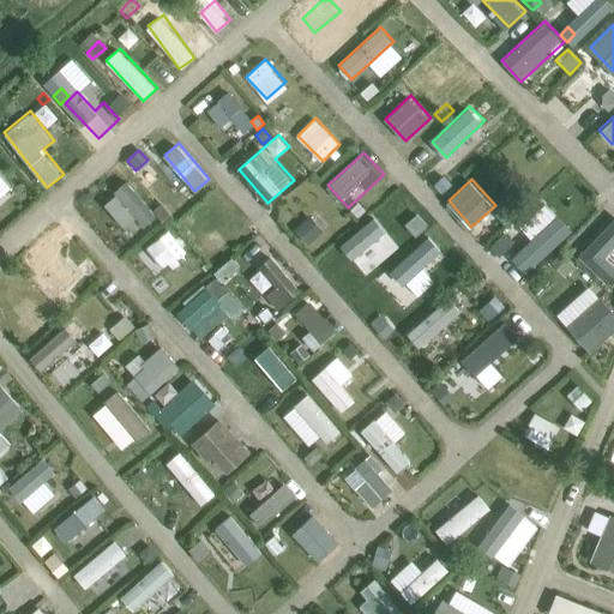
[(169,215),(161,205),(152,211),(161,222),(169,215)]
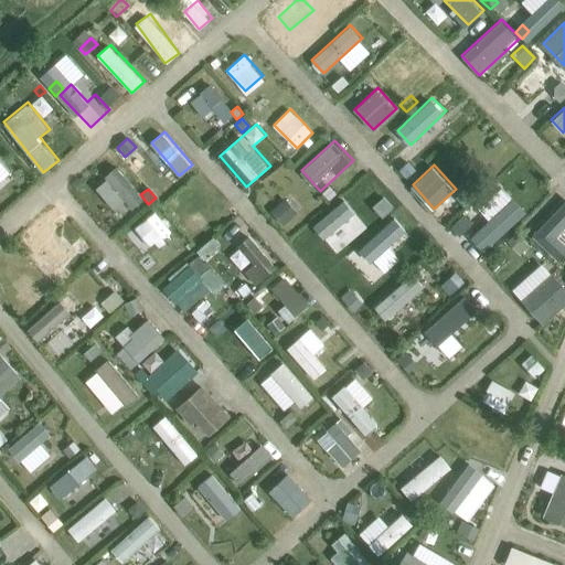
[(464,192),(456,199),(464,205),(470,199),(464,192)]
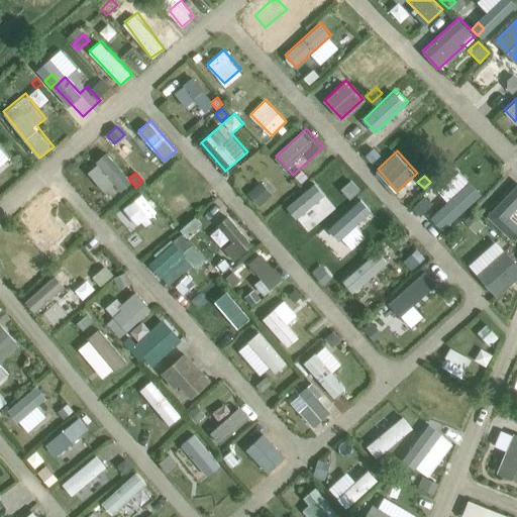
[(330,210),(358,188),(350,178),(322,200),(330,210)]
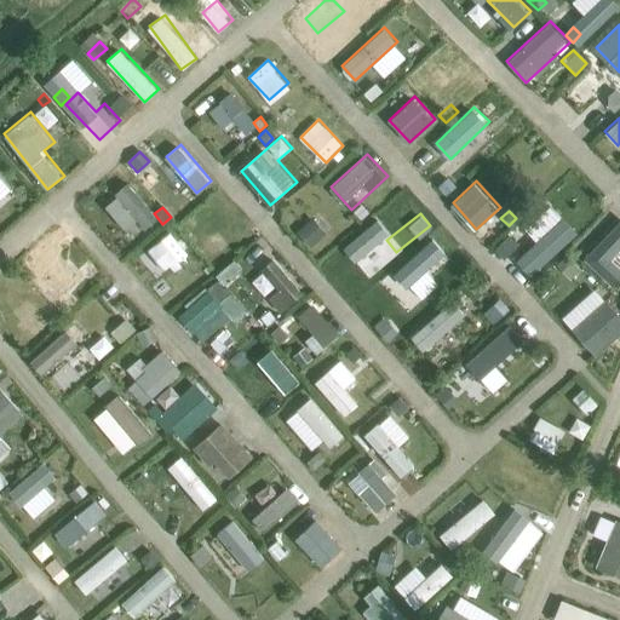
[(619,218),(584,258),(612,283),(619,274),(619,218)]
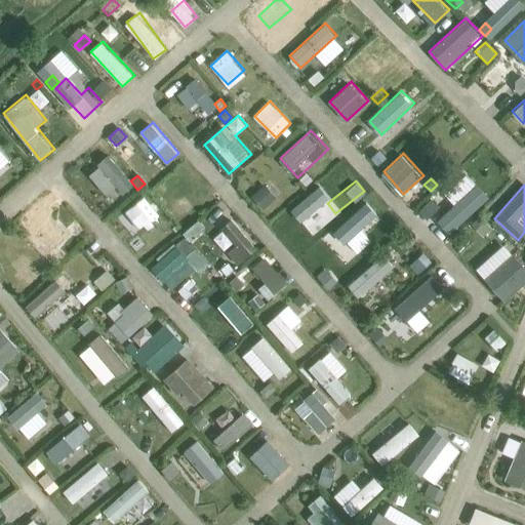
[(251,197),(264,209),(275,199),(264,186),(251,197)]
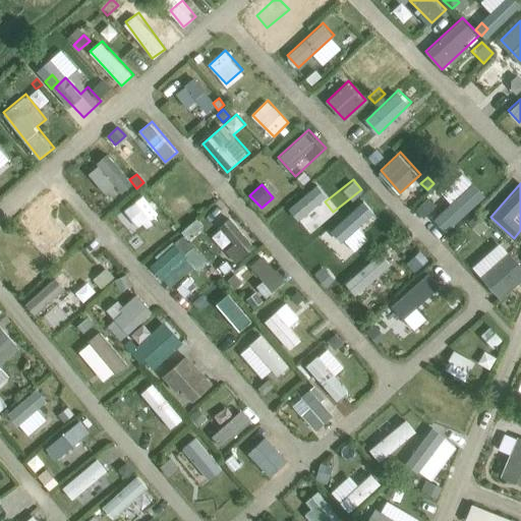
[(128,234),(158,212),(145,194),(115,216),(128,234)]
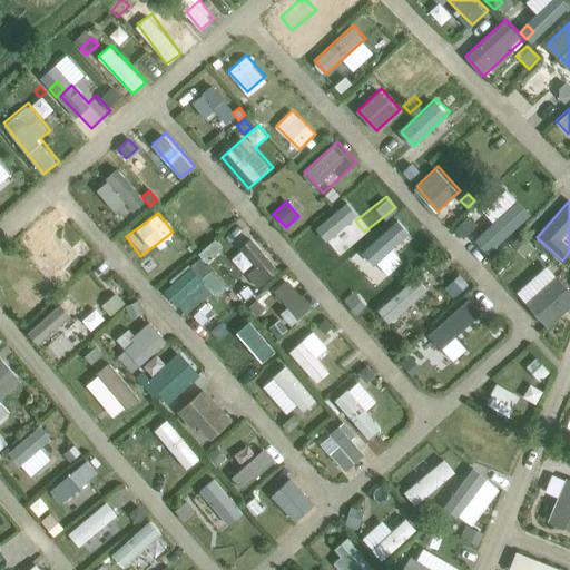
[(533,249),(521,236),(512,245),(524,257),(533,249)]
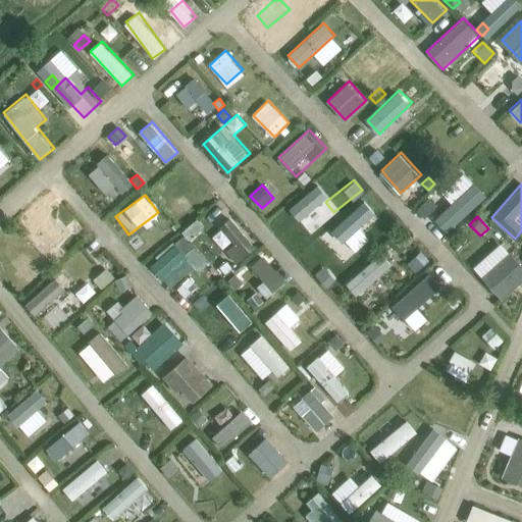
[(238,262),(257,245),(231,217),(212,236),(238,262)]
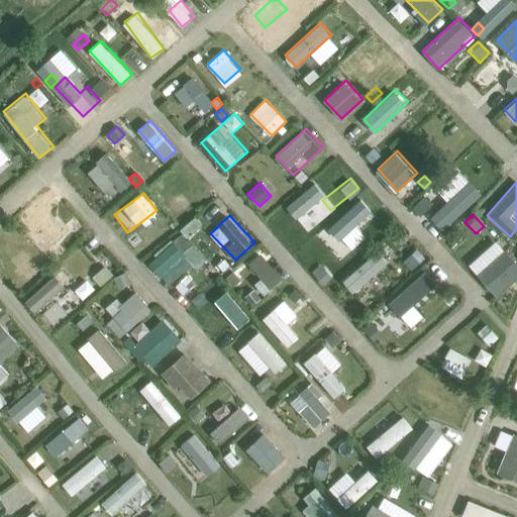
[(200,225),(194,219),(180,231),(186,237),(200,225)]
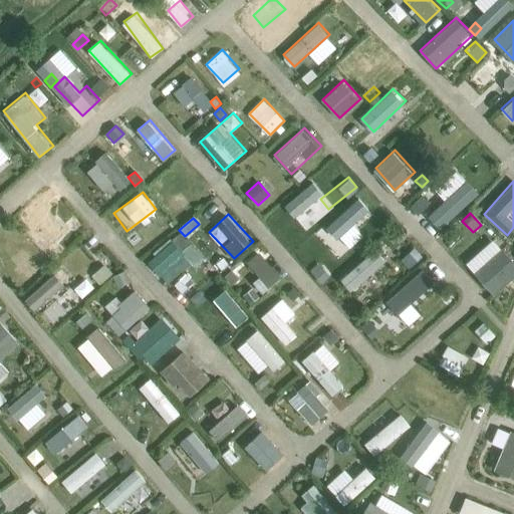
[(324,235),(333,228),(327,221),(318,228),(324,235)]
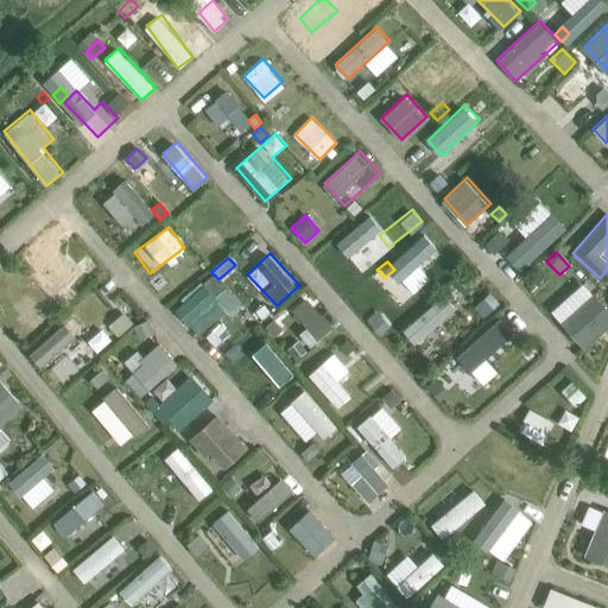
[(69,290),(56,302),(63,310),(76,297),(69,290)]
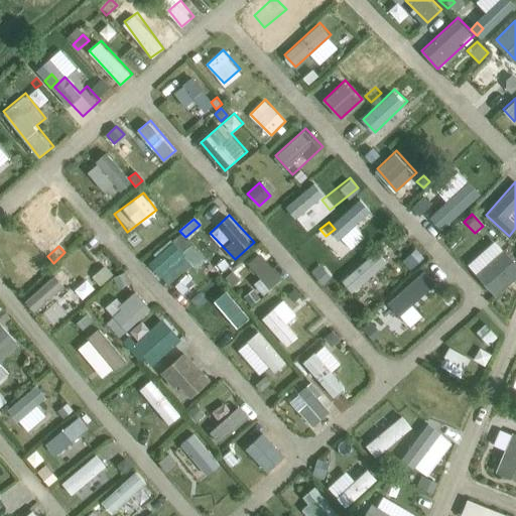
[(498,294),(515,277),(515,259),(505,247),(477,272),(498,294)]
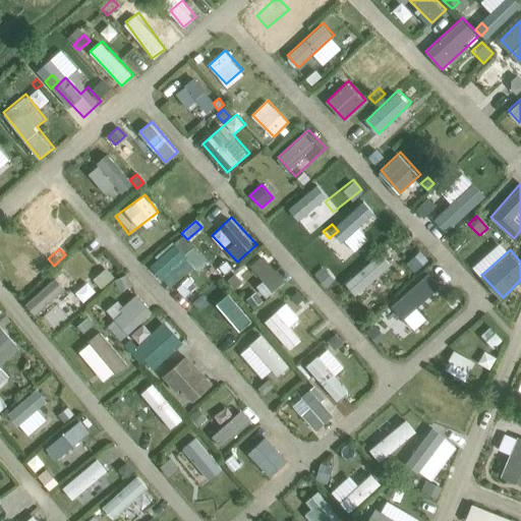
[(345,284),(356,296),(392,264),(381,251),(345,284)]
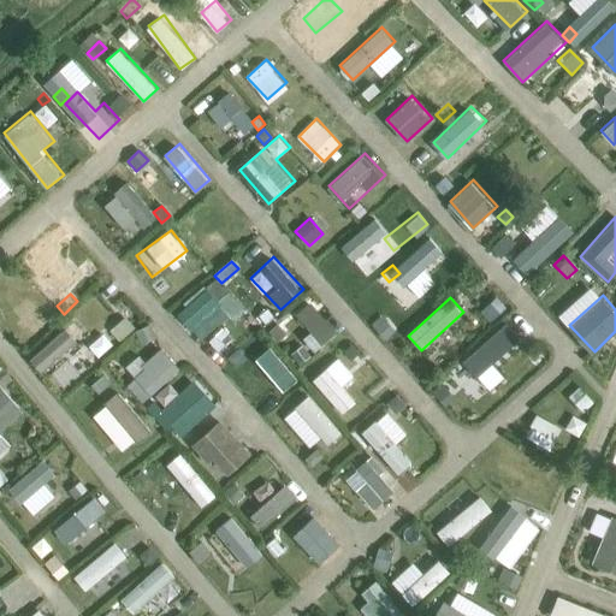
[(313,331),(304,337),(317,350),(339,331),(311,298),(296,312),(313,331)]
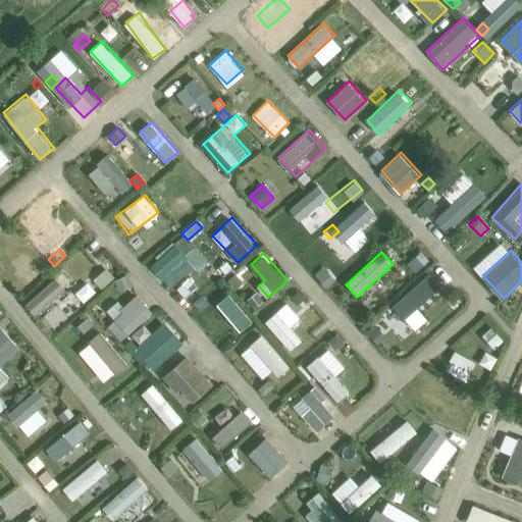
[(226,262),(218,269),(224,276),(232,270),(226,262)]
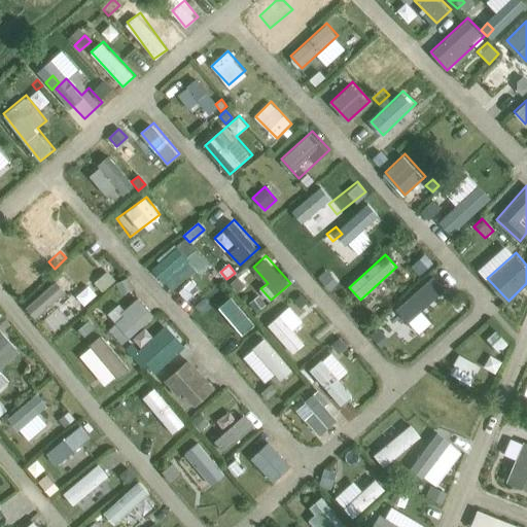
[(434,274),(396,309),(411,323),(448,288),(434,274)]
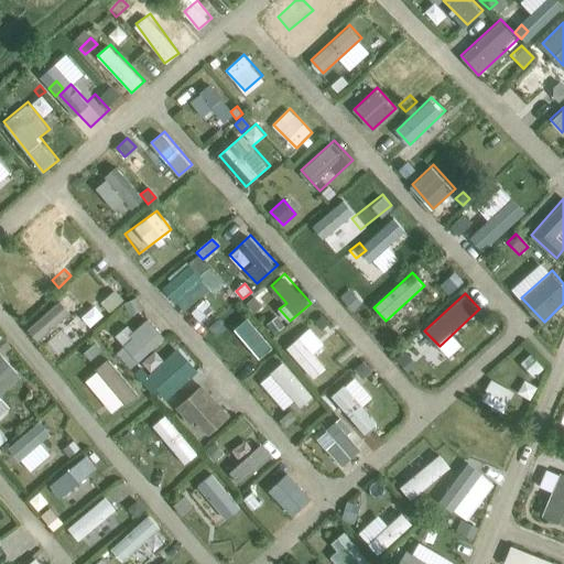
[(126,303),(131,315),(142,310),(137,297),(126,303)]
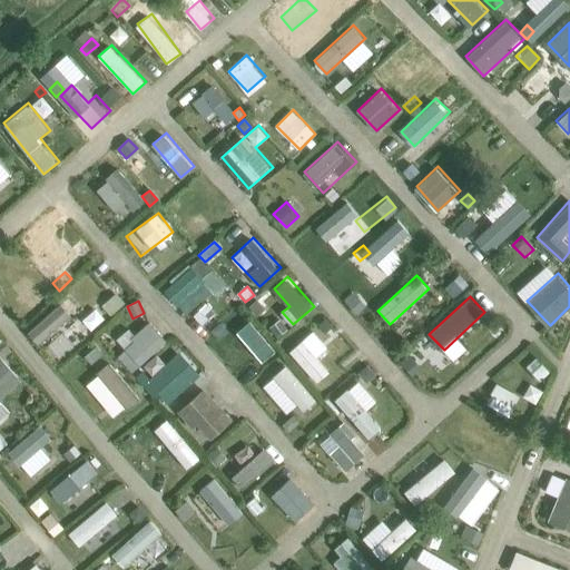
[(40,344),(72,314),(61,302),(29,332),(40,344)]
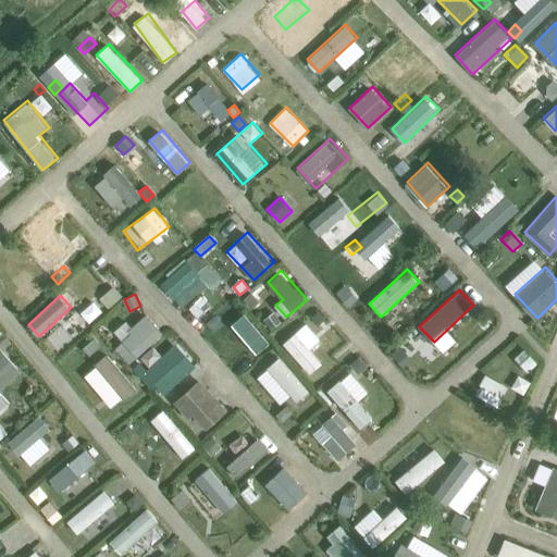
[(249,310),(257,304),(250,295),(243,301),(249,310)]
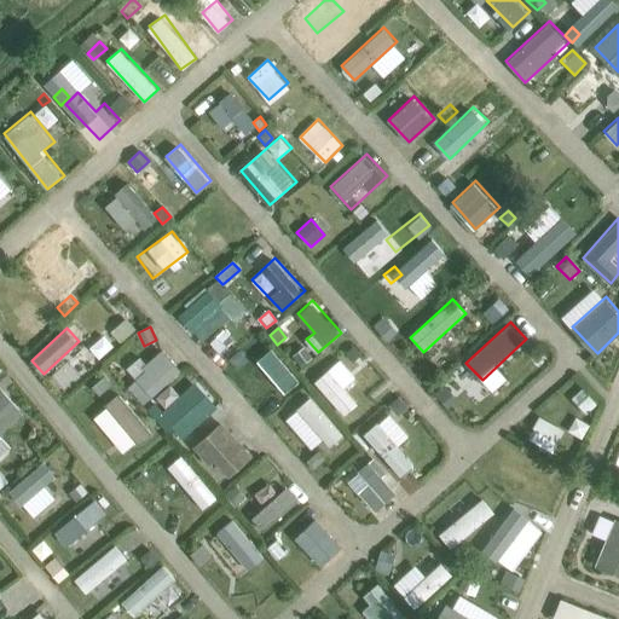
[(218,354),(231,342),(221,331),(208,343),(218,354)]
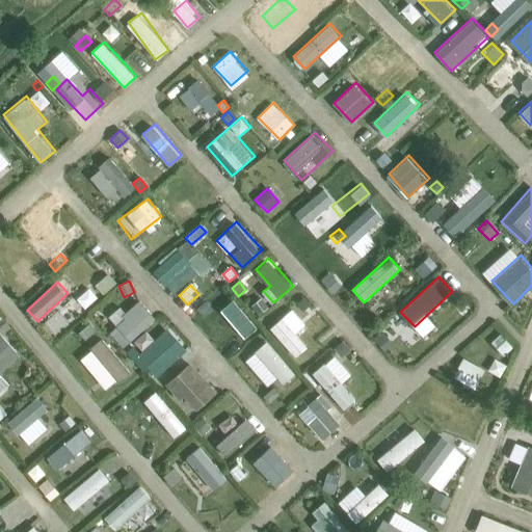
[(79,299),(88,307),(98,295),(88,288),(79,299)]
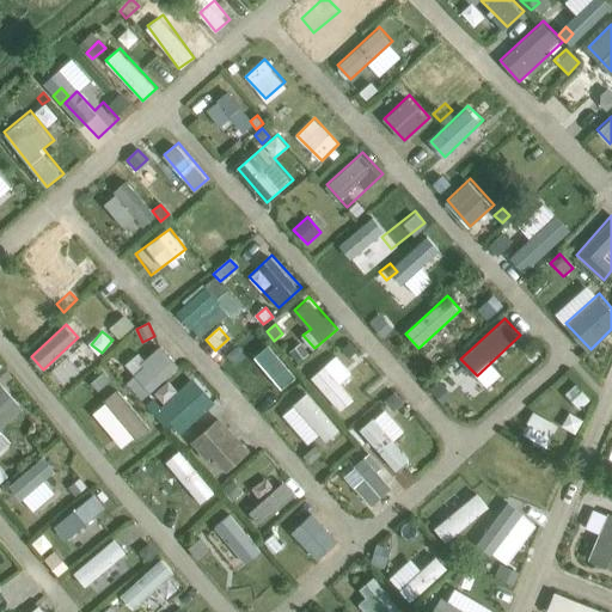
[(138,373),(128,381),(144,399),(182,366),(160,342),(132,367),(138,373)]
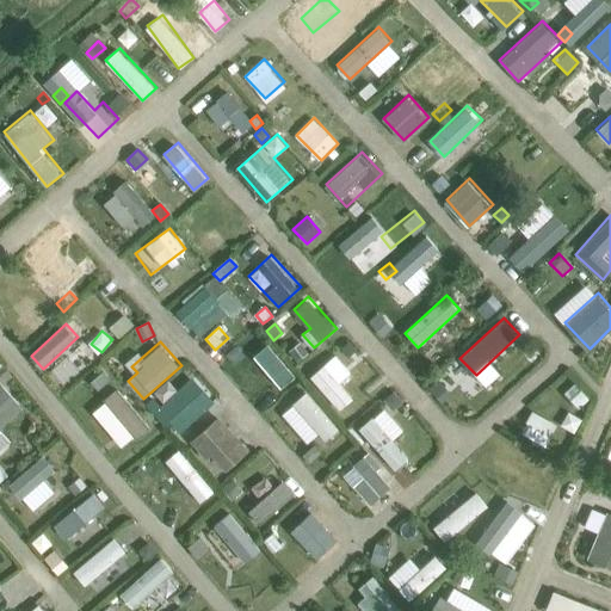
[(283,387),(297,374),(269,343),(254,356),(283,387)]
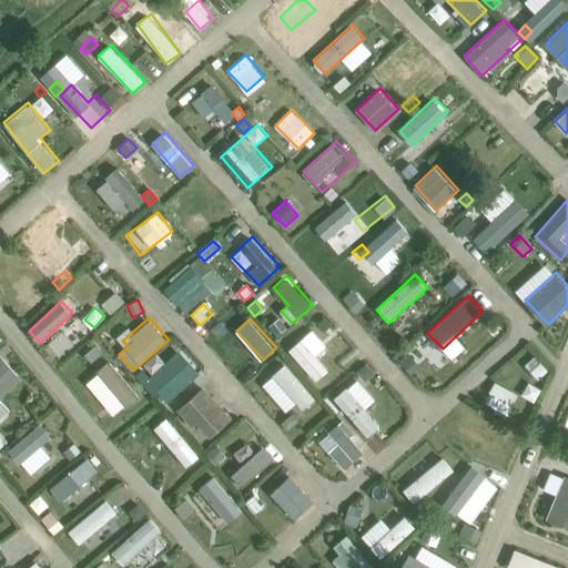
[(277,318),(266,327),(275,338),(286,328),(277,318)]
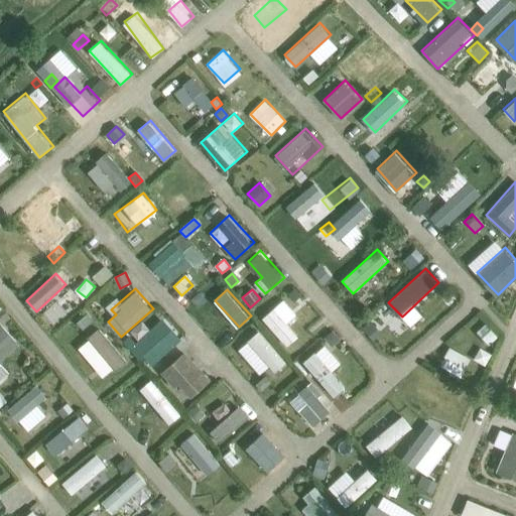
[(270,316),(284,334),(313,310),(298,292),(270,316)]
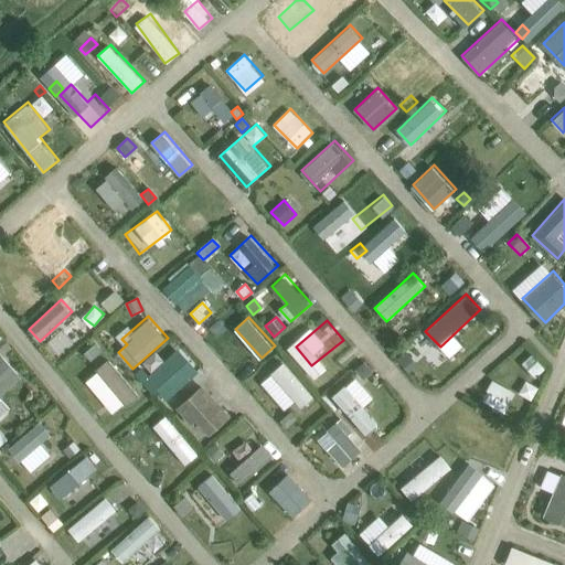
[(289,331),(279,339),(288,351),(298,343),(289,331)]
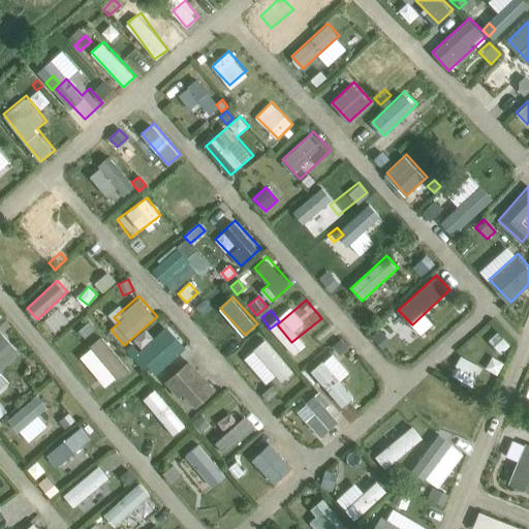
[(127,346),(155,375),(187,344),(167,324),(155,336),(147,328),(127,346)]
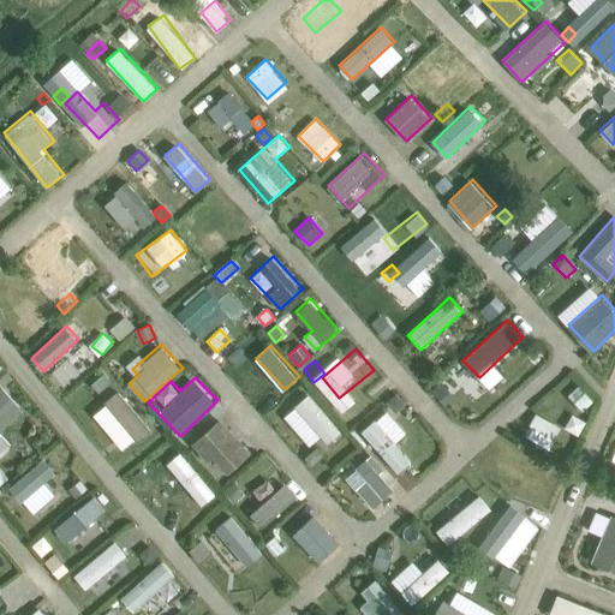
[(0,455),(15,446),(3,430),(25,413),(3,382),(0,383),(0,455)]
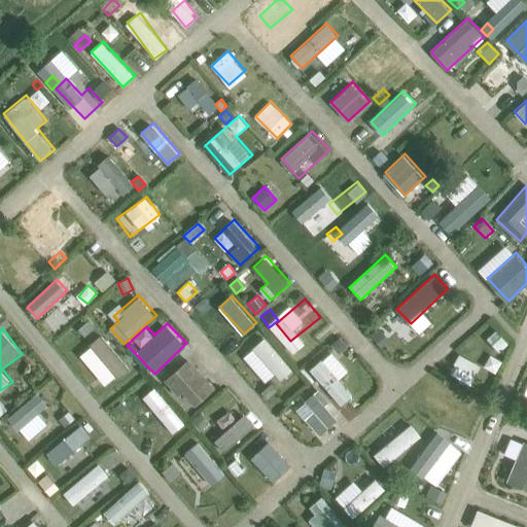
[(507,345),(493,329),(486,337),(500,352),(507,345)]
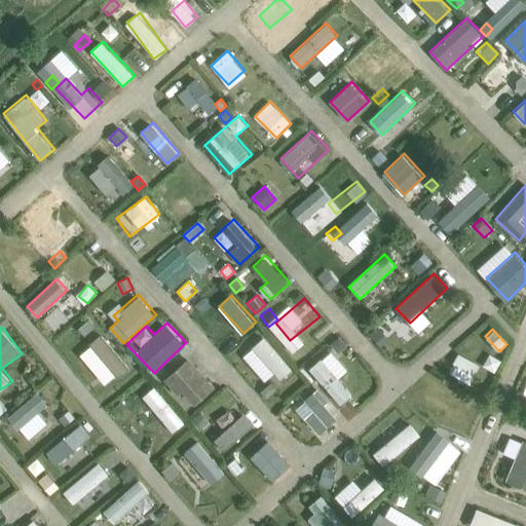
[(79,353),(107,385),(130,366),(103,334),(79,353)]
